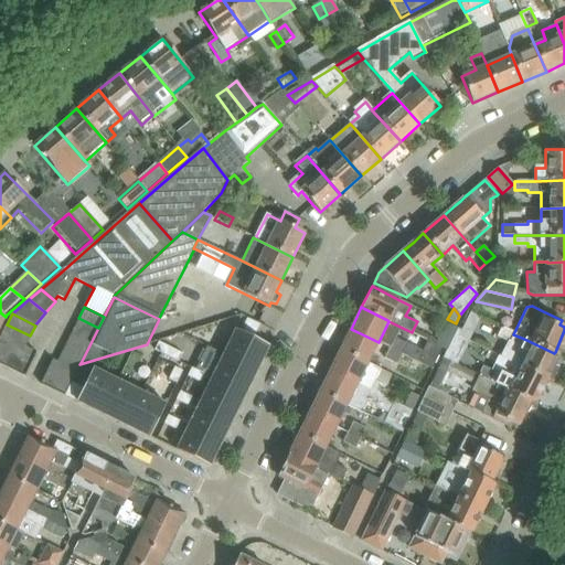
[(73,329),(93,339),(98,328),(78,318),(73,329)]
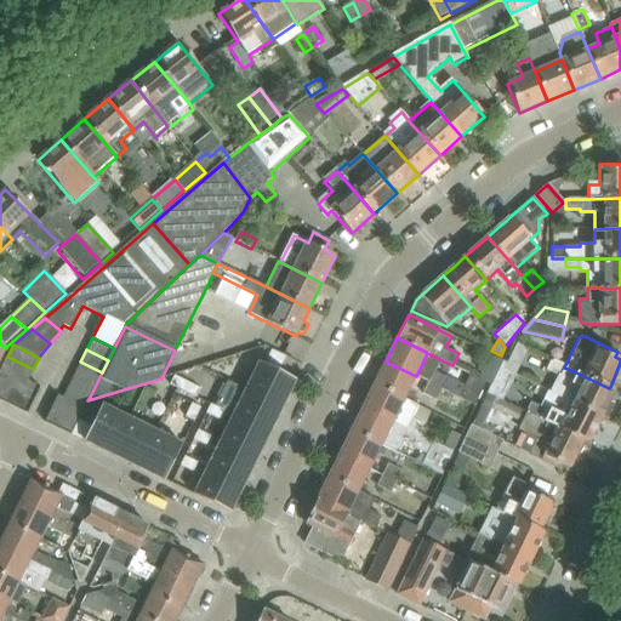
[(246,389),(281,406),(295,380),(278,371),(285,357),(272,351),(265,365),(260,363),(246,389)]
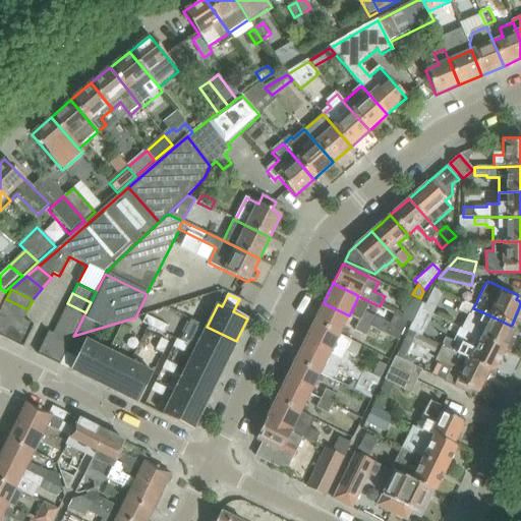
[(411,298),(401,317),(407,320),(412,323),(422,303),(411,298)]
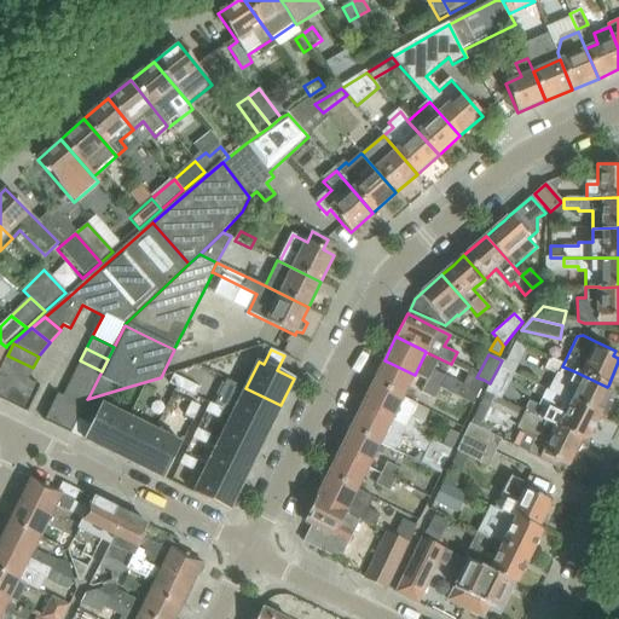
[(1,368),(15,374),(27,380),(33,368),(7,356),(1,368)]
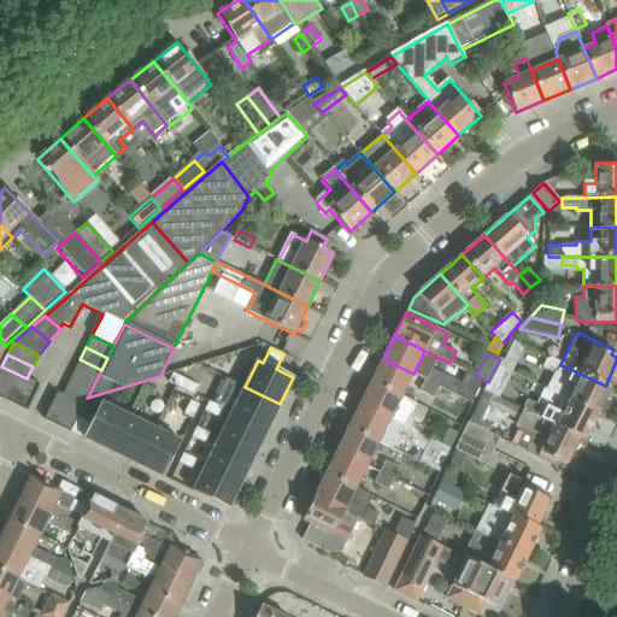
[(511,374),(516,363),(505,358),(504,362),(500,368),(511,372),(511,374)]
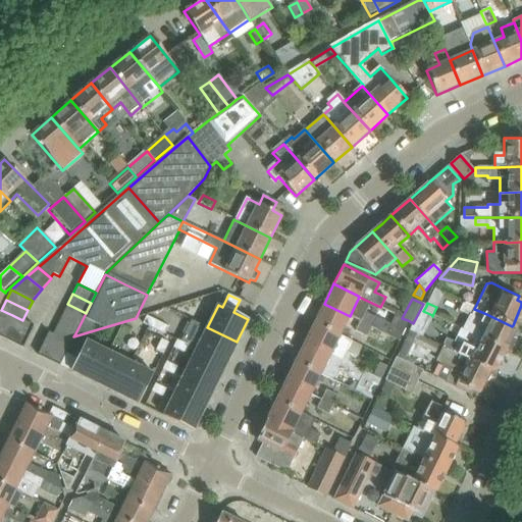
[(462,303),(457,312),(468,317),(461,329),(481,340),(505,351),(506,349),(510,351),(516,341),(511,337),(516,327),(513,325),(512,326),(484,313),(474,309),(462,303)]
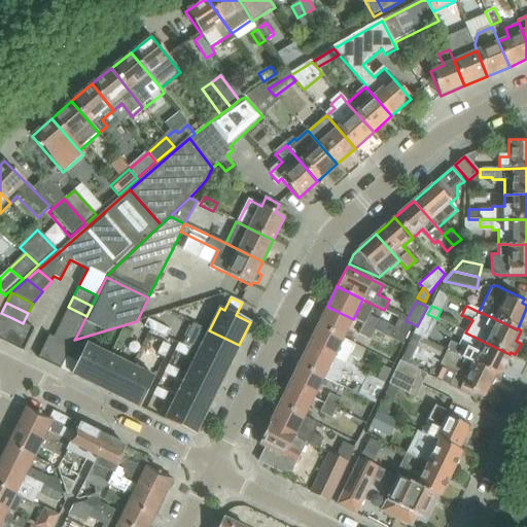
[(68,307),(63,317),(81,326),(86,316),(68,307)]
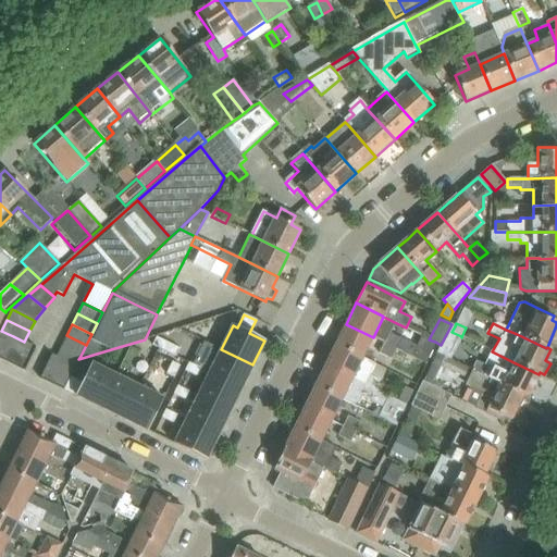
[(335,345),(362,358),(373,337),(346,324),(335,345)]
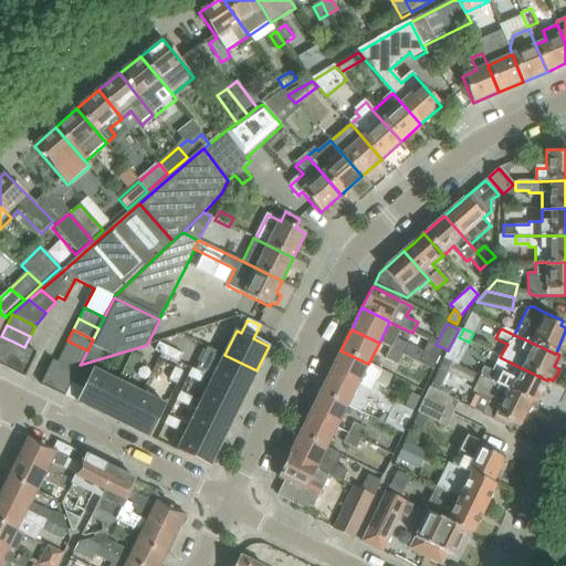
[(0,364),(1,365),(13,342),(1,336),(0,337),(0,364)]
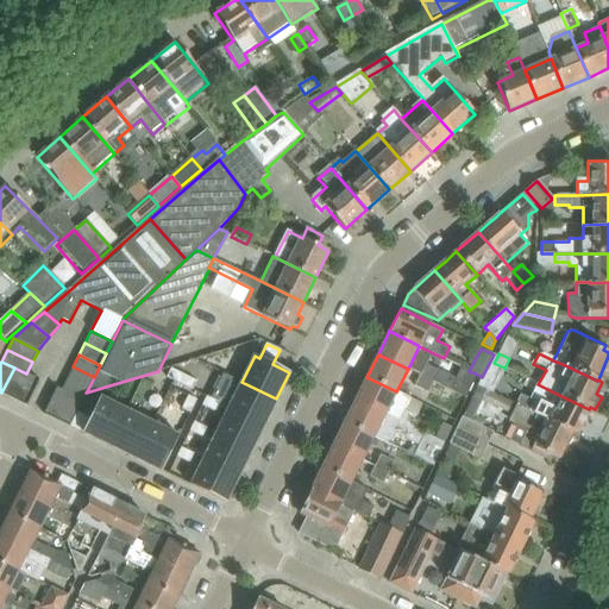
[(420,375),(433,381),(441,385),(446,376),(437,371),(438,370),(426,364),(420,375)]
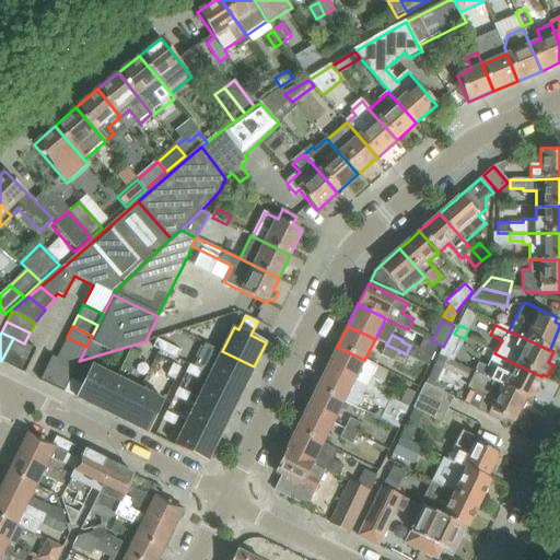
[(67,337),(61,348),(81,358),(86,347),(67,337)]
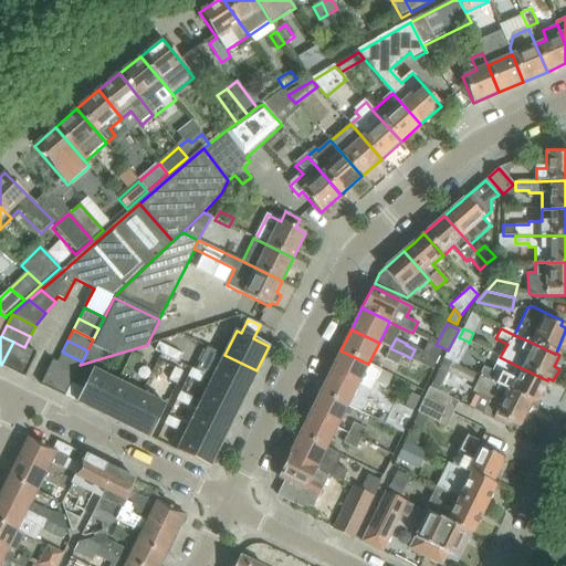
[(419,362),(433,368),(442,347),(436,345),(428,341),(419,362)]
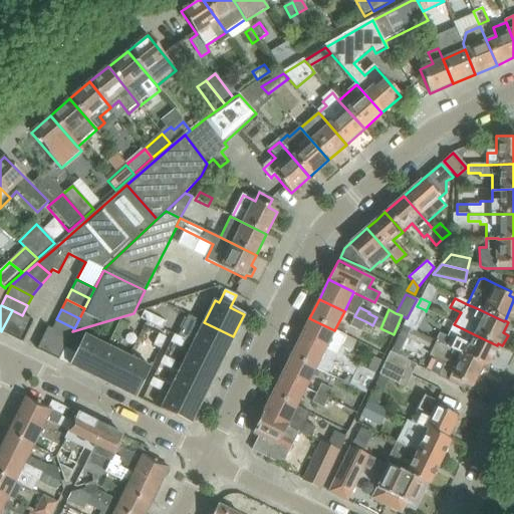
[(1,331),(12,337),(22,315),(12,310),(1,331)]
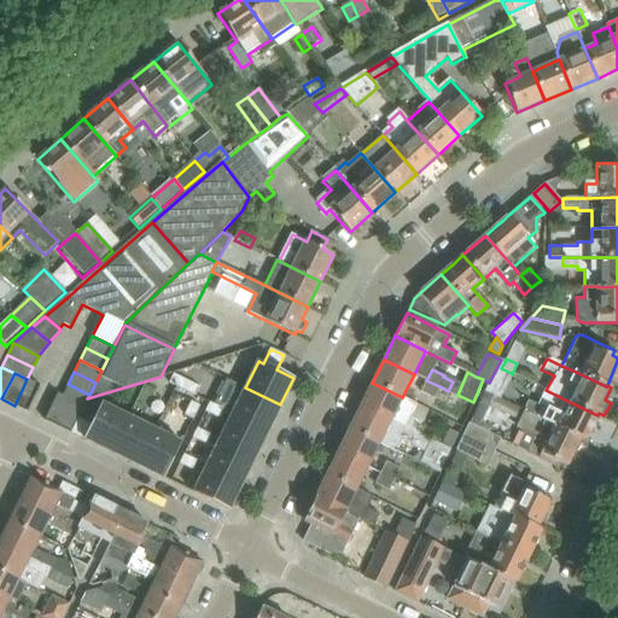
[(176,386),(182,390),(186,380),(173,374),(169,383),(176,386)]
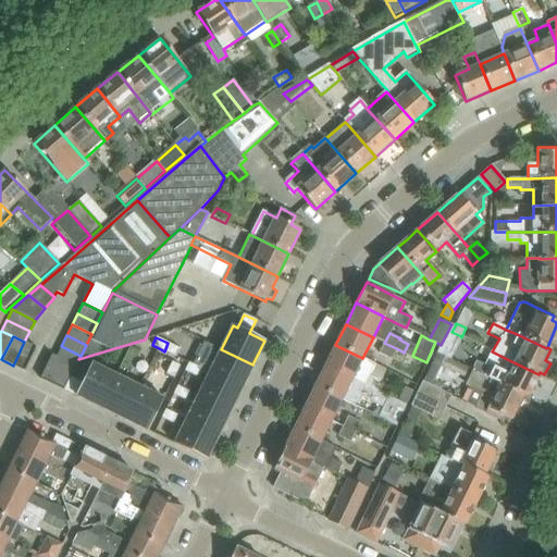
[(24,371),(25,370),(24,370),(35,347),(24,342),(13,366),(24,371)]
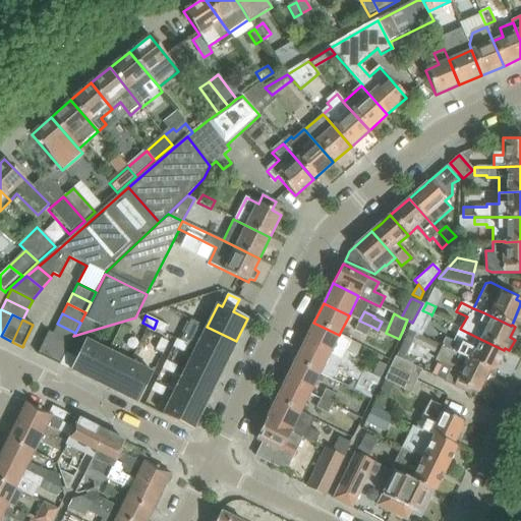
[(168,327),(157,321),(154,329),(164,334),(168,327)]
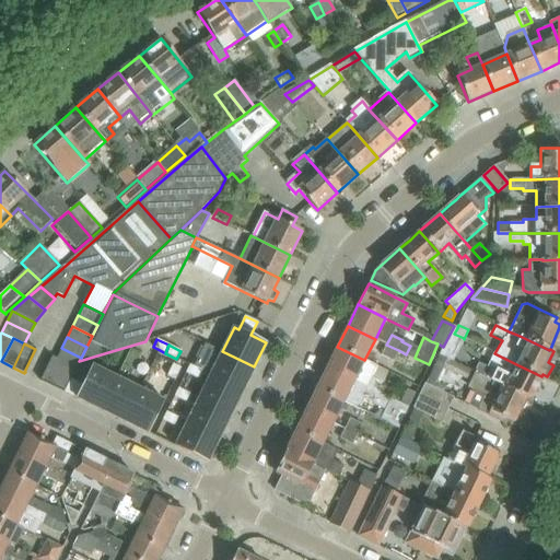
[(386,345),(382,354),(384,356),(393,360),(398,350),(386,345)]
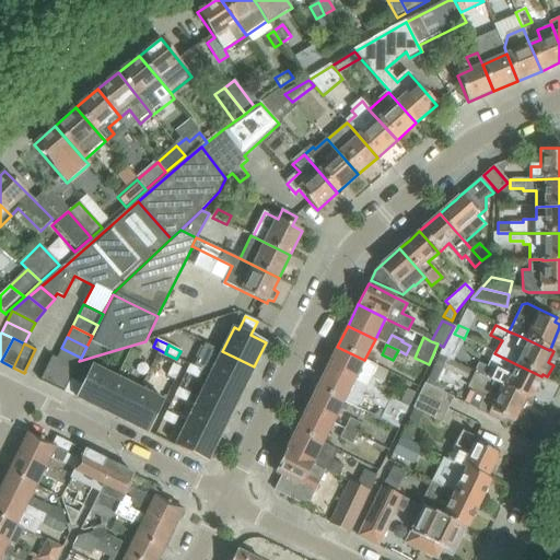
[(337,347),(327,368),(376,392),(382,381),(372,376),(376,365),(364,360),(337,347)]
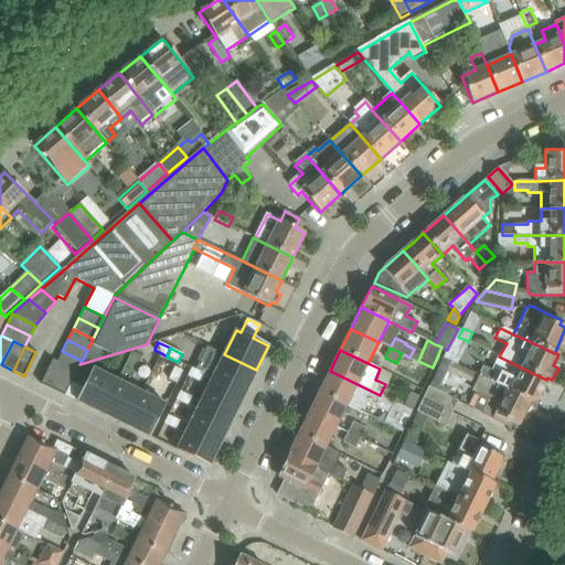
[(56,362),(64,365),(76,371),(80,364),(82,361),(62,351),(56,362)]
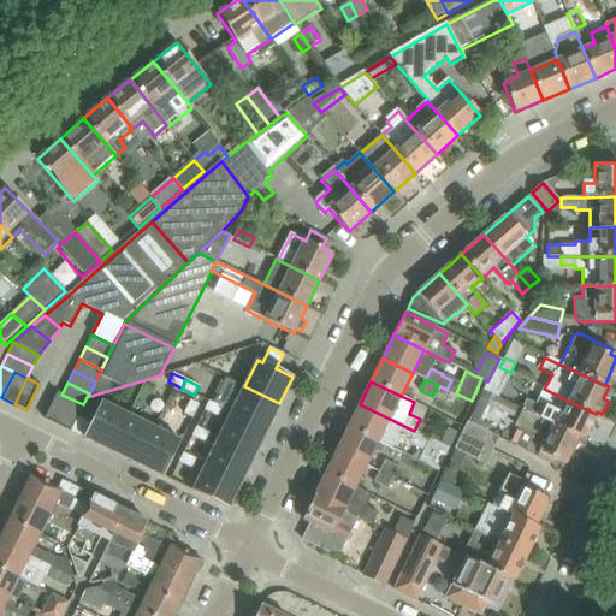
[(501,391),(486,384),(483,391),(497,398),(501,391)]
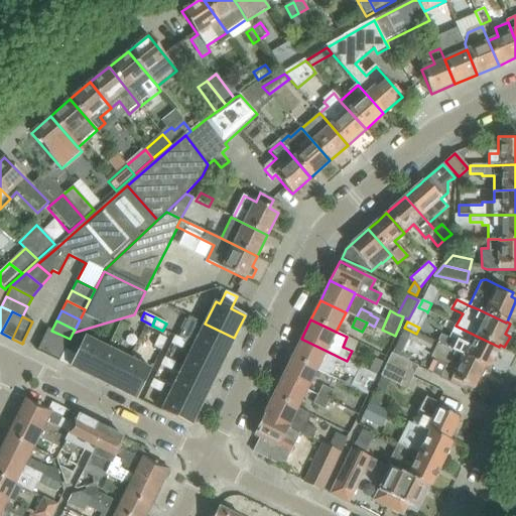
[(194,346),(224,360),(234,338),(205,324),(194,346)]
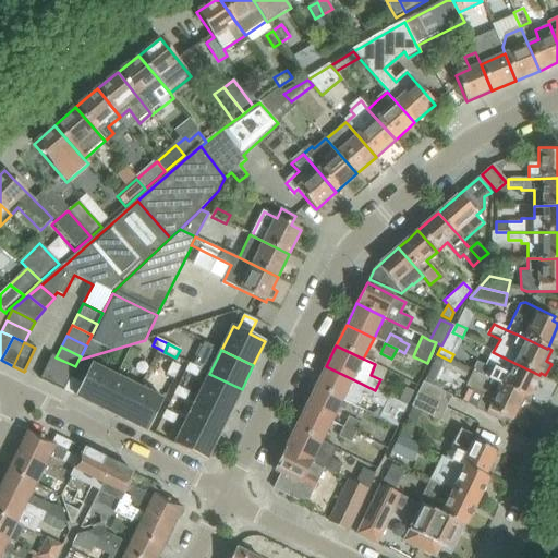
[(528,399),(540,375),(514,363),(493,352),(492,352),(484,367),(476,363),(472,372),(523,397),(528,399)]
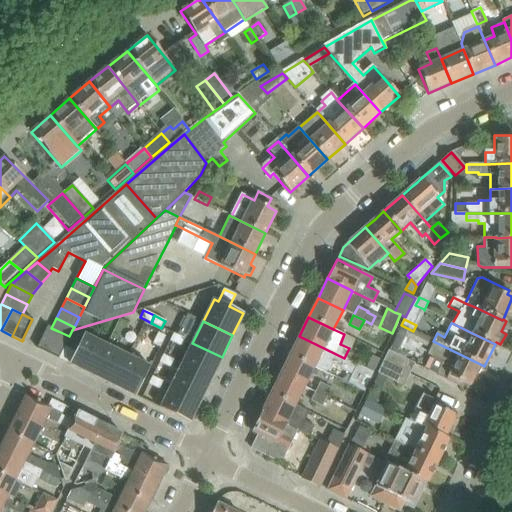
[(401,325),(391,346),(401,350),(407,337),(427,347),(430,340),(413,331),(401,325)]
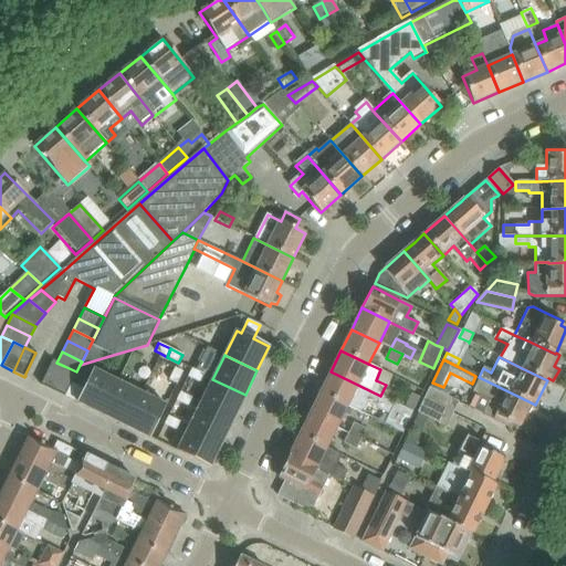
[(53,390),(64,366),(56,363),(53,360),(41,384),(40,385),(53,390)]
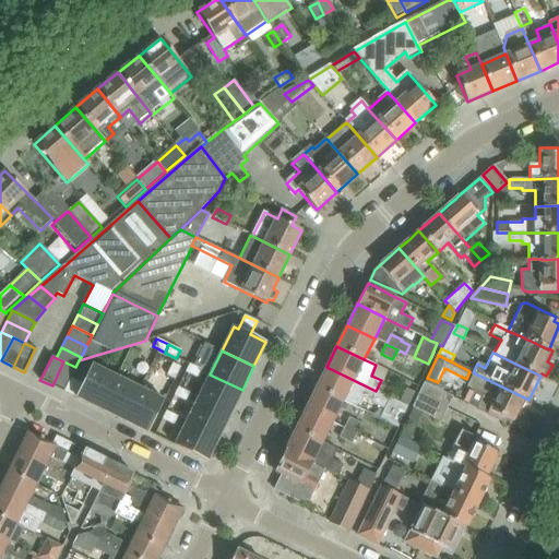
[(70,378),(75,367),(63,361),(52,385),(63,391),(64,390),(70,378)]
